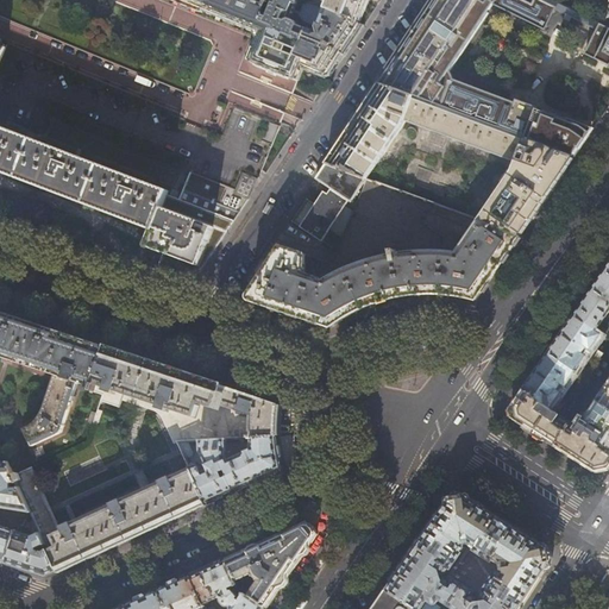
[(170,0),(180,4),(202,13),(202,11),(207,0),(170,0)]
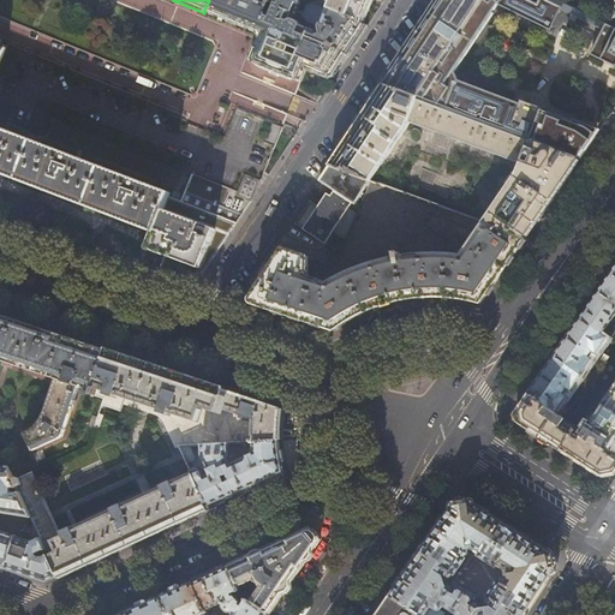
[(209,0),(204,11),(226,21),(227,22),(236,25),(236,24),(239,25),(256,33),(264,13),(269,1),(269,0),(209,0)]
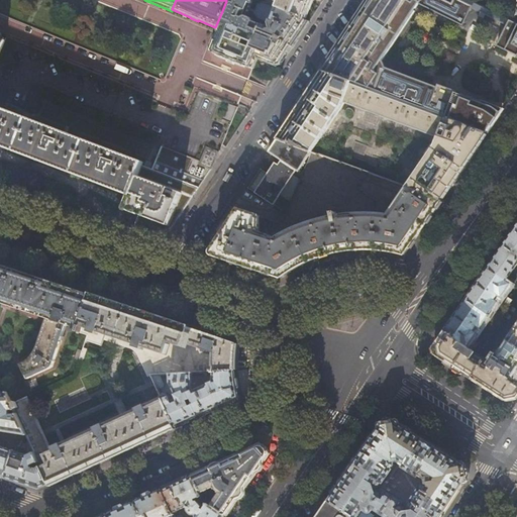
[(259,0),(226,0),(226,1),(232,4),(228,14),(222,11),(215,27),(218,32),(215,39),(214,39),(210,50),(212,52),(212,53),(218,55),(217,57),(223,59),(227,61),(234,64),(235,64),(244,68),(244,66),(251,49),(242,45),(245,40),(254,43),(262,26),(264,22),(257,19),(256,16),(254,15),(261,1),(259,0)]
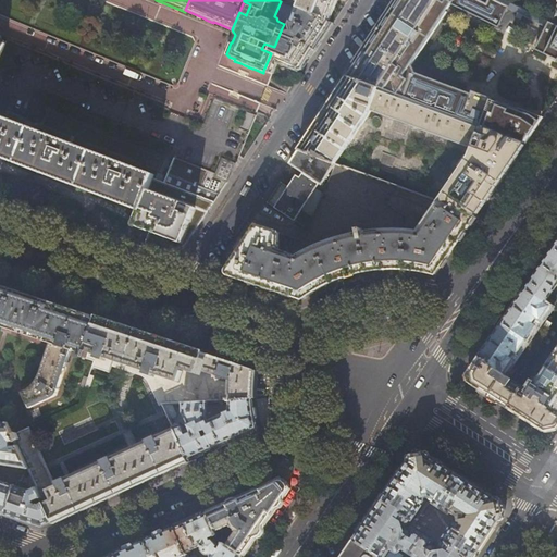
[(335,1),(335,0),(299,0),(299,3),(292,0),(289,0),(288,3),(298,8),(326,20),(335,1)]
